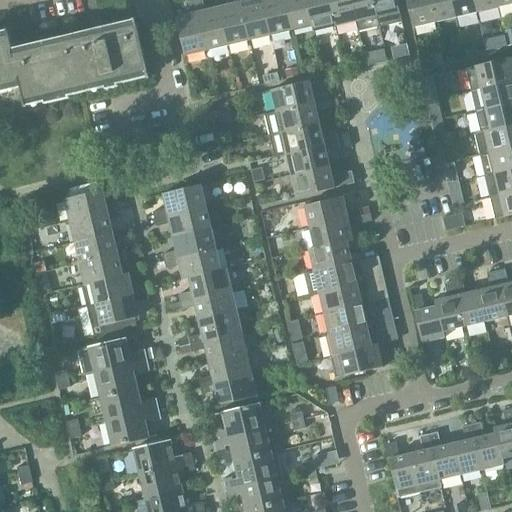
[(207,51),(195,0),(190,0),(188,1),(191,14),(176,18),(185,56),(207,51)]
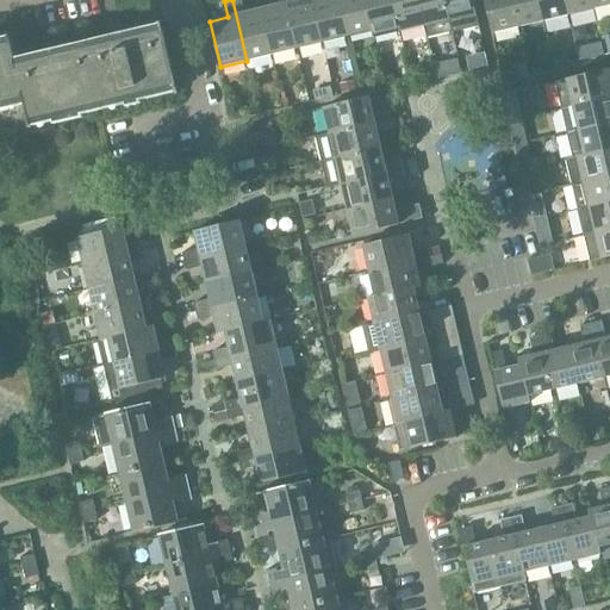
[(241,0),(232,0),(247,61),(272,55),(261,8),(244,13),(241,0)]
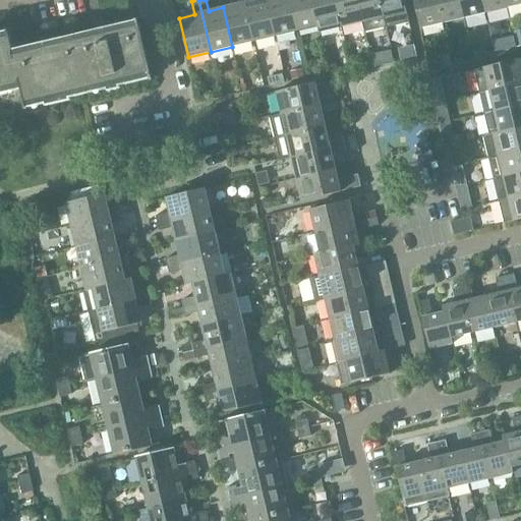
[(235,0),(237,4),(223,7),(232,47),(253,42),(243,0),(235,0)]
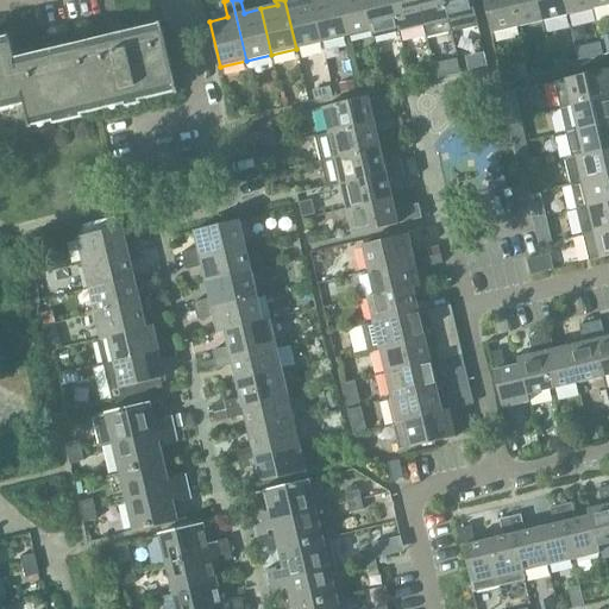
[(294,0),(284,0),(296,49),(322,43),(312,0),(297,0),(295,1),(294,0)]
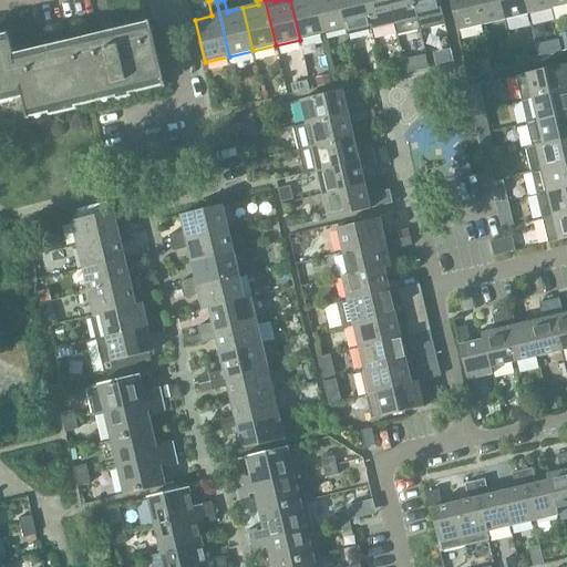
[(290,0),(300,40),(323,34),(315,0),(290,0)]
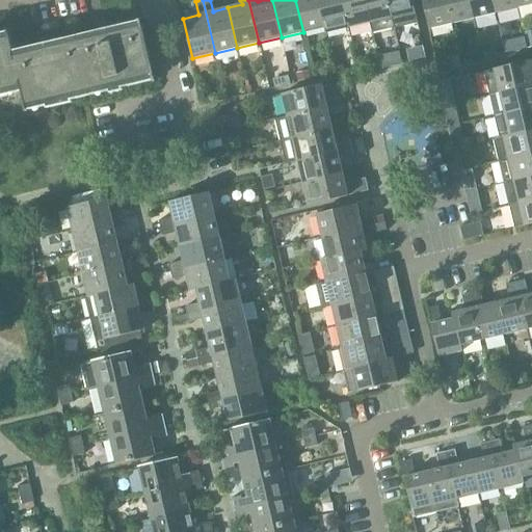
[(295,0),(303,32),(324,27),(325,27),(318,0),(295,0)]
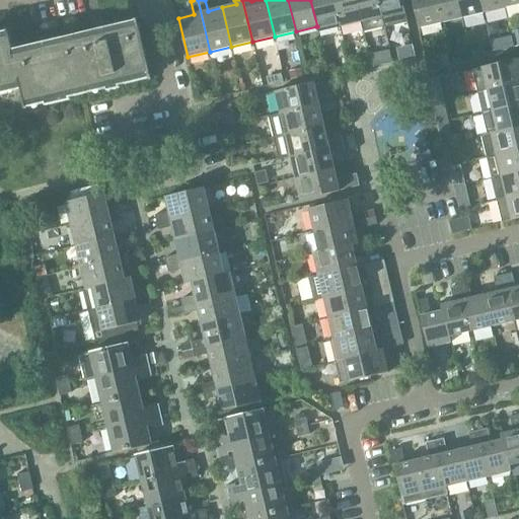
[(334,0),(310,0),(317,26),(316,26),(317,32),(340,27),(334,0)]
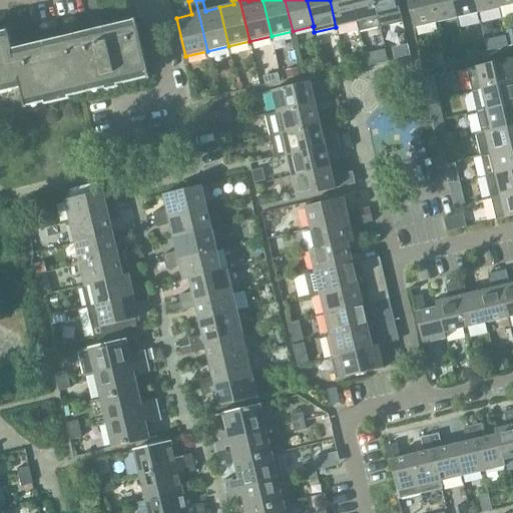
[(352,0),(330,0),(336,27),(358,22),(352,0)]
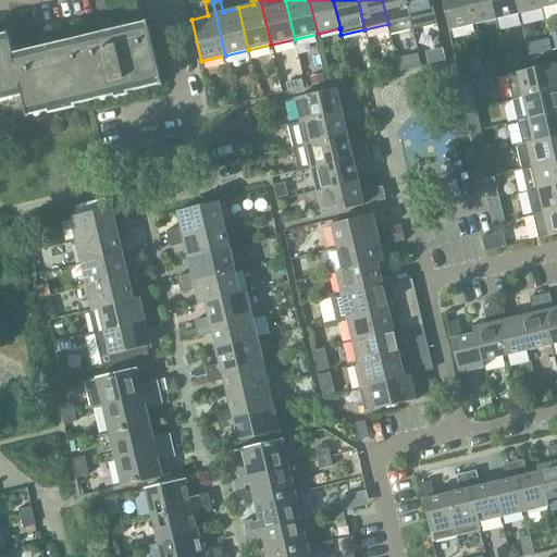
[(382,0),(388,24),(391,35),(413,29),(411,19),(406,0),(382,0)]
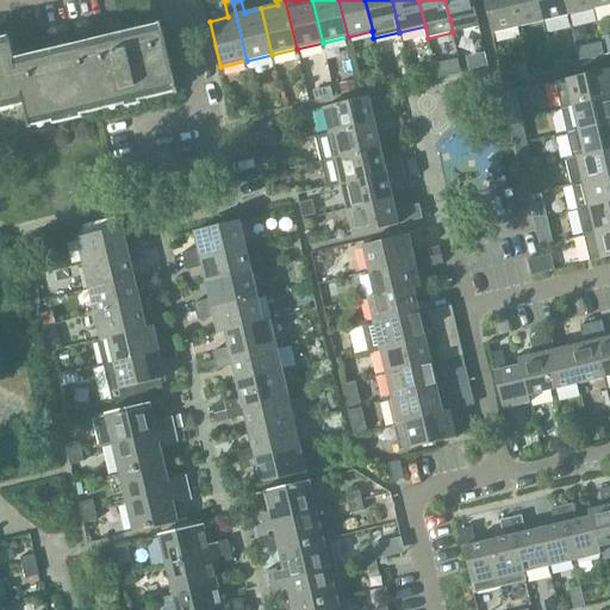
[(472,0),(444,0),(450,20),(475,14),(472,0)]
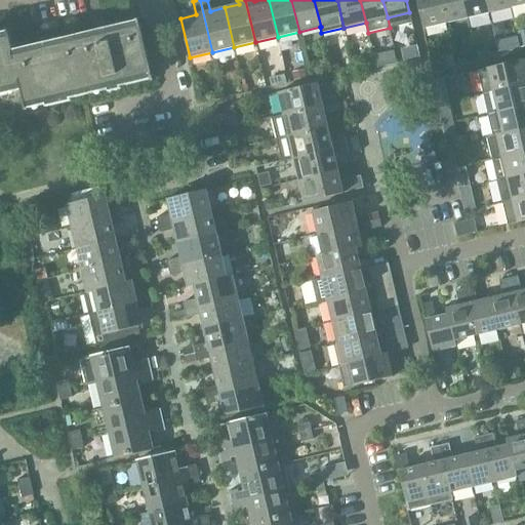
[(446,23),(441,0),(416,0),(423,29),(446,23)]
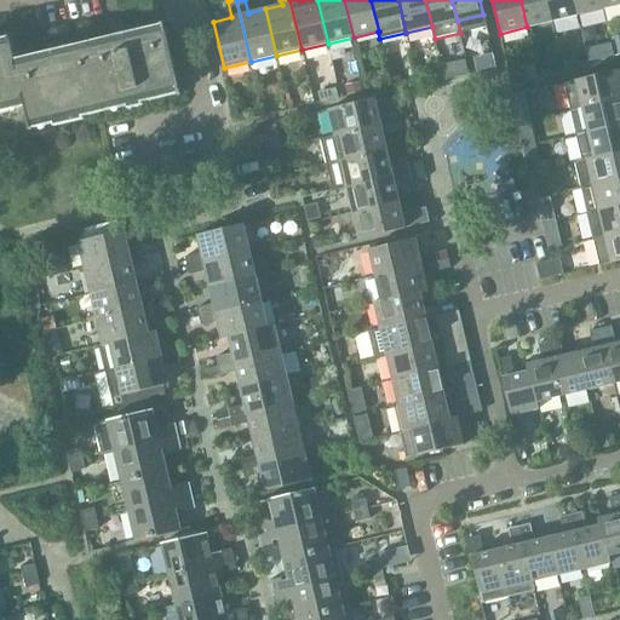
[(521,0),(527,27),(552,22),(547,0),(521,0)]
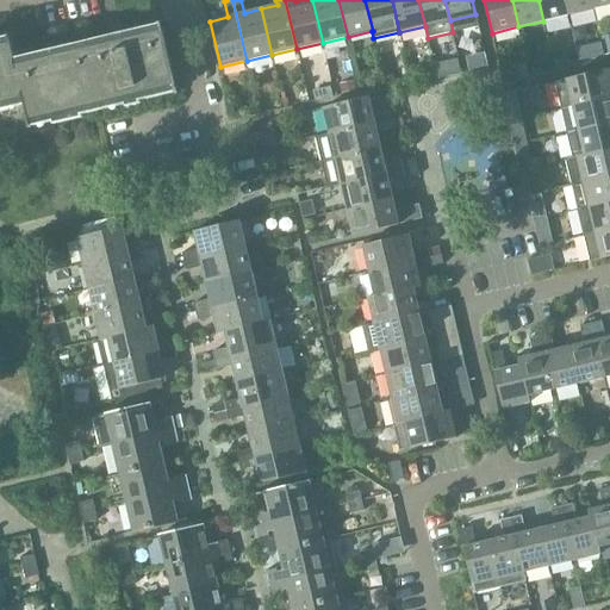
[(539,0),(543,22),(568,16),(565,0),(539,0)]
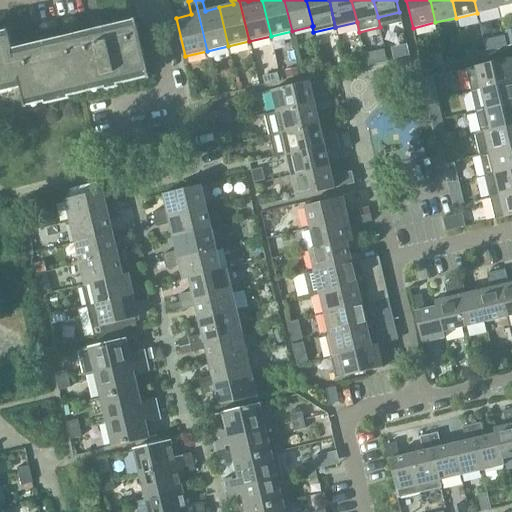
[(474,0),(477,13),(498,8),(496,0),(474,0)]
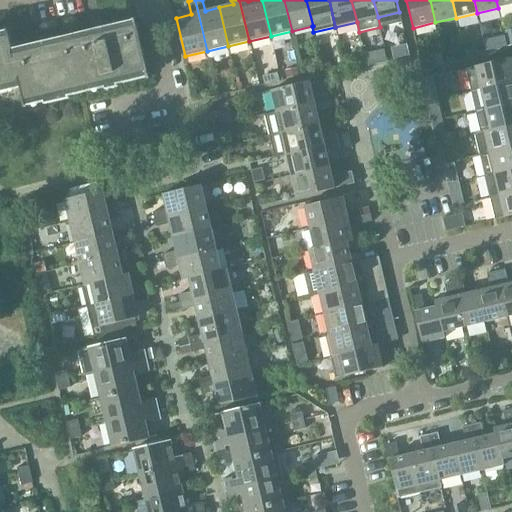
[(0,38),(0,86),(19,82),(25,107),(26,107),(25,100),(43,96),(44,102),(147,77),(147,78),(148,78),(134,19),(133,20),(135,26),(13,55),(7,30),(6,30),(8,37),(0,38)]
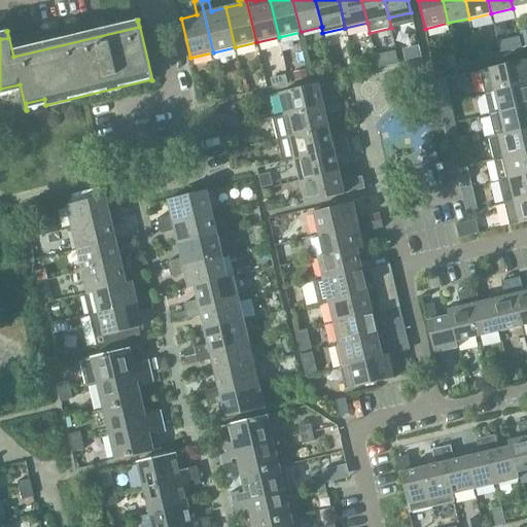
[(401,45),(418,44),(417,24),(399,25),(401,45)]
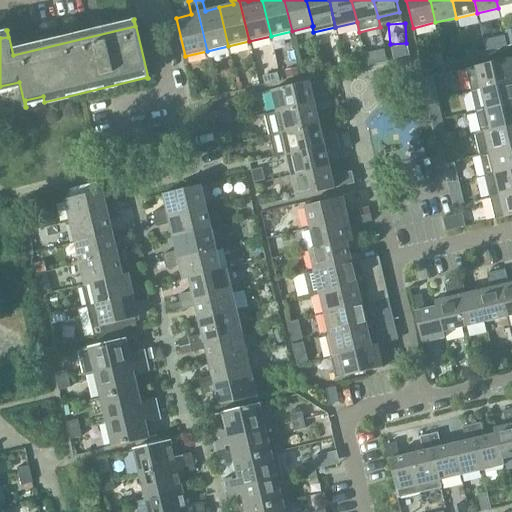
[(395,56),(411,53),(409,43),(393,46),(395,56)]
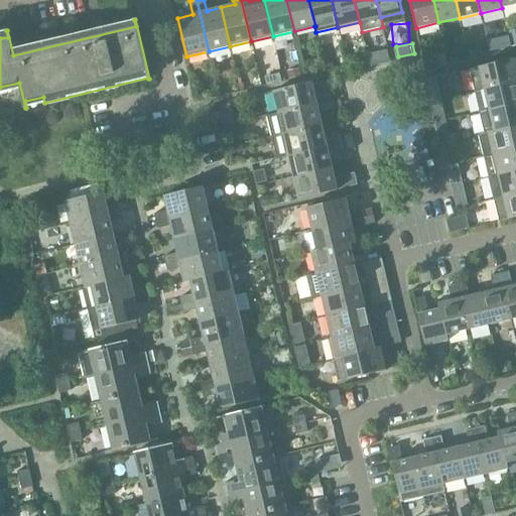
[(370,52),(373,63),(391,59),(389,48),(370,52)]
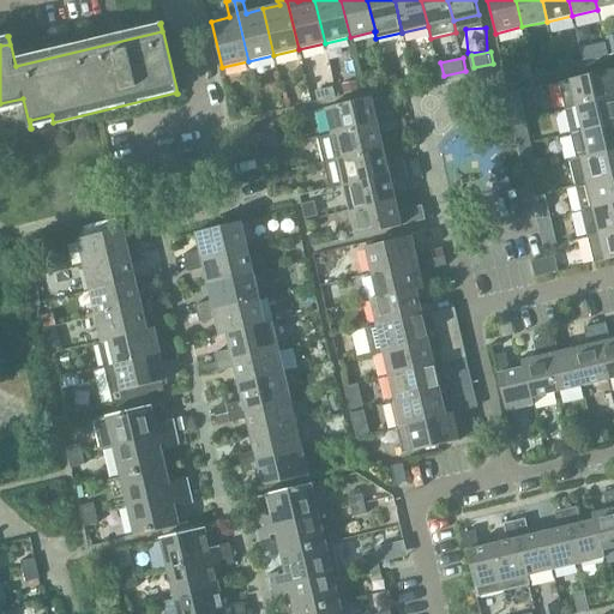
[(613,68),(570,80),(576,107),(613,96),(613,68)]
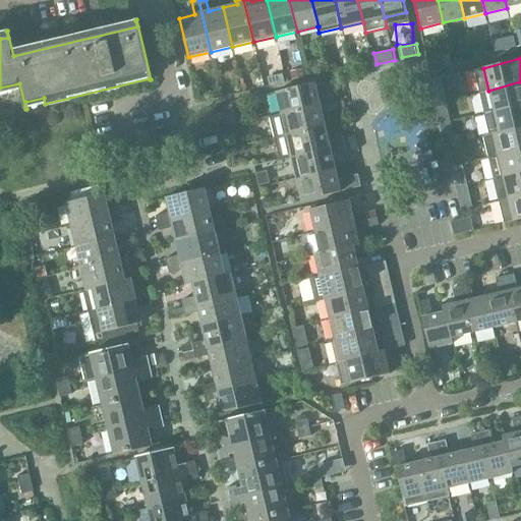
[(520,81),(488,91),(494,112),(520,105),(520,81)]
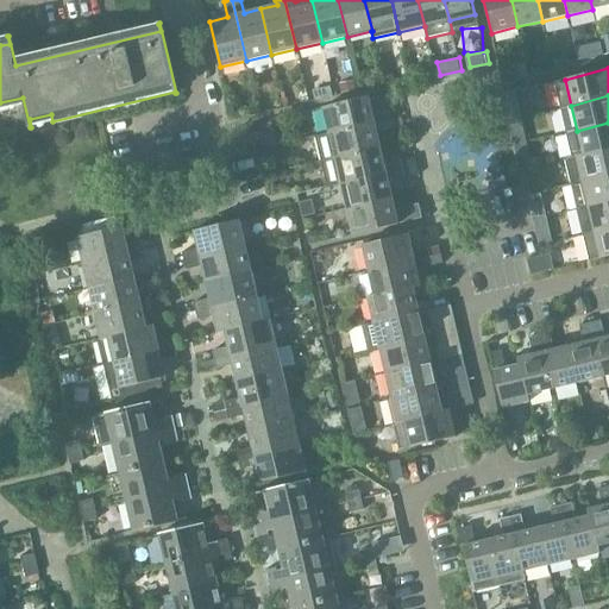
[(322,107),(328,133),(390,119),(389,111),(372,114),(369,96),(322,107)]
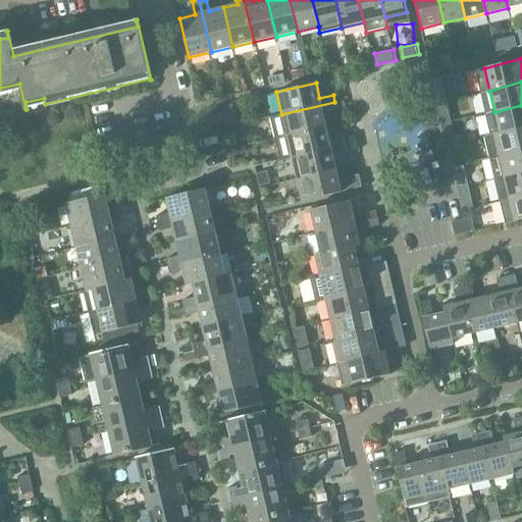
[(270,117),(275,139),(326,126),(323,113),(336,110),(334,102),(281,114),(270,117)]
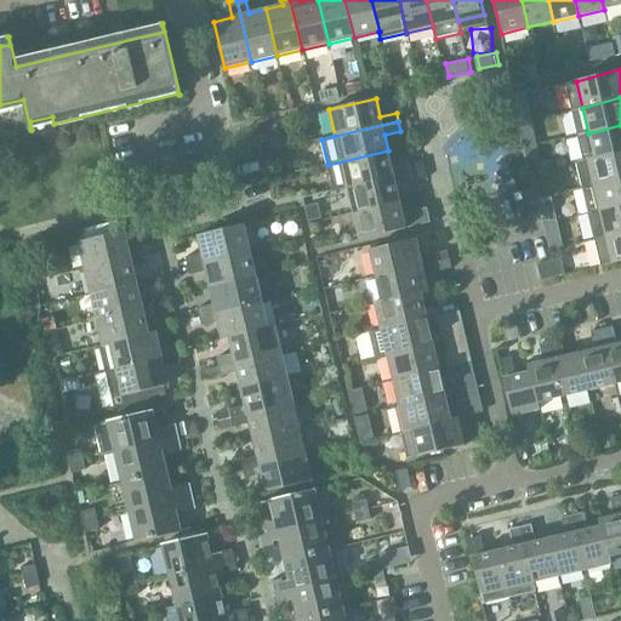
[(262,129),(267,153),(281,149),(275,125),(262,129)]
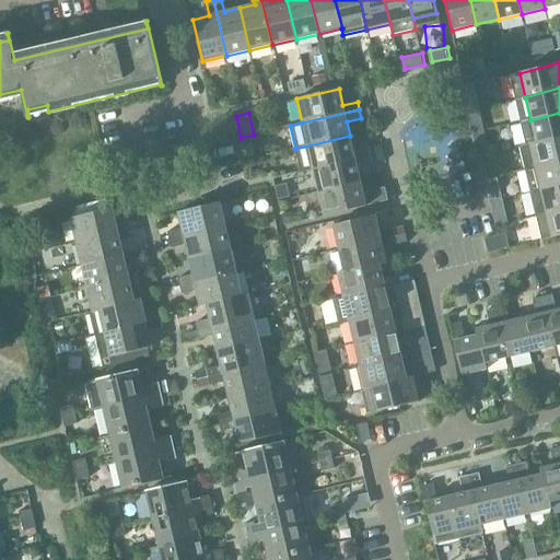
[(559,113),(531,120),(536,142),(536,143),(559,137),(559,113)]
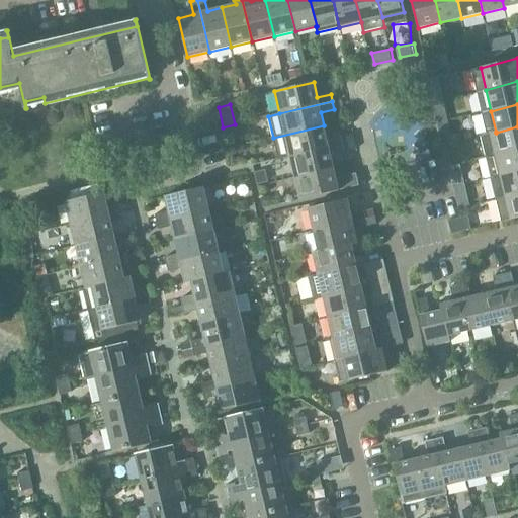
[(278,159),(289,156),(342,144),(340,137),(327,140),(324,125),(273,138),(278,159)]
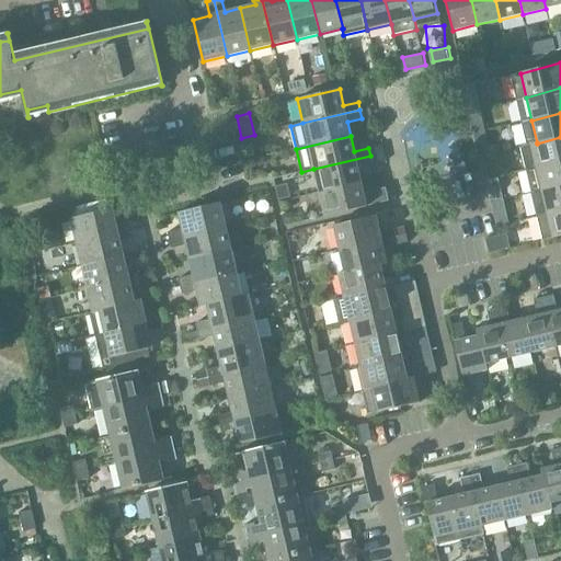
[(521,146),(526,170),(560,161),(560,137),(537,144),(537,142),(521,146)]
